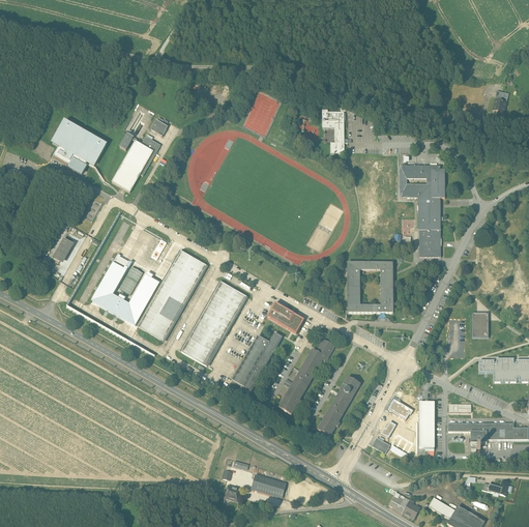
[(506,93),(495,91),(492,104),(503,107),(506,93)]
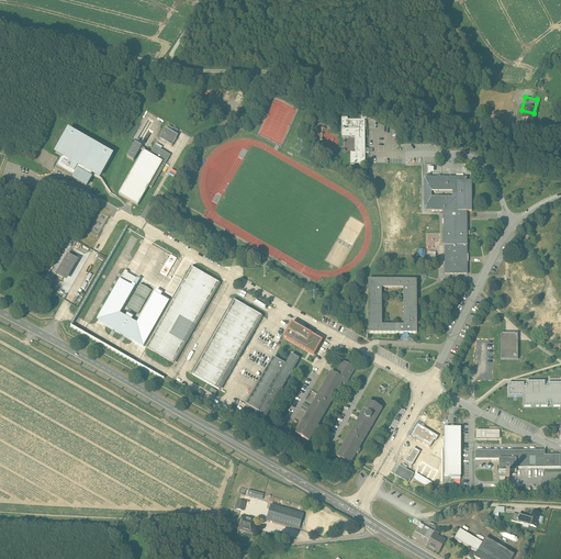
[(363,119),(346,119),(346,116),(340,118),(340,135),(355,134),(355,151),(349,151),(349,161),(363,161),(363,119)]
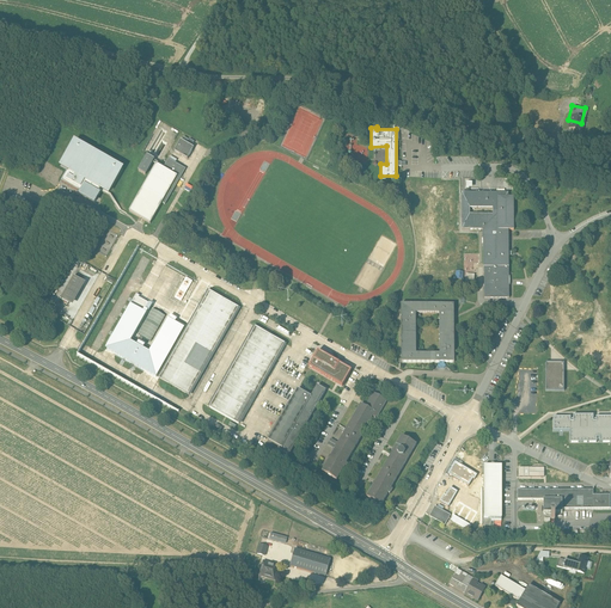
[(193,145),(179,136),(173,148),(185,155),(193,145)]
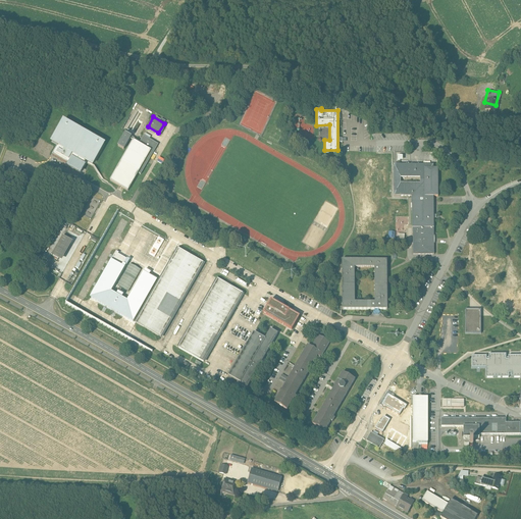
[(103,142),(63,118),(51,139),(57,142),(52,152),(68,161),(67,163),(80,169),(86,158),(92,161),(103,142)]
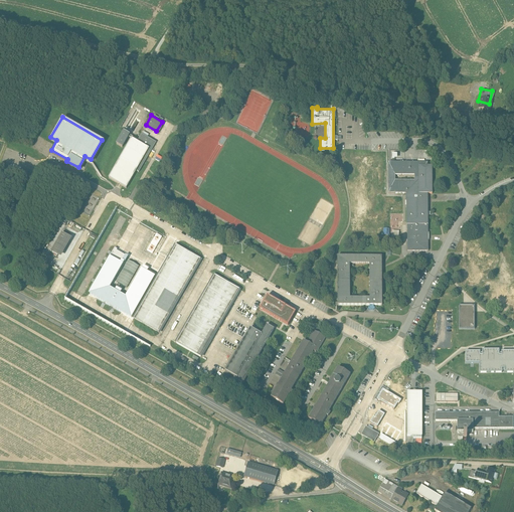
[(123,129),(116,141),(121,145),(129,132),(123,129)]
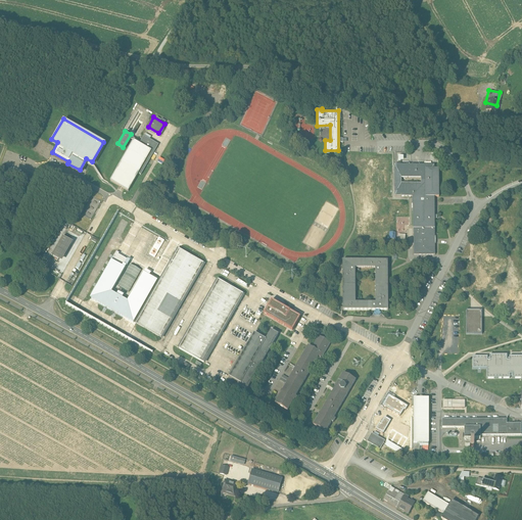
[(157,142),(143,134),(138,141),(150,148),(138,171),(140,172),(157,142)]
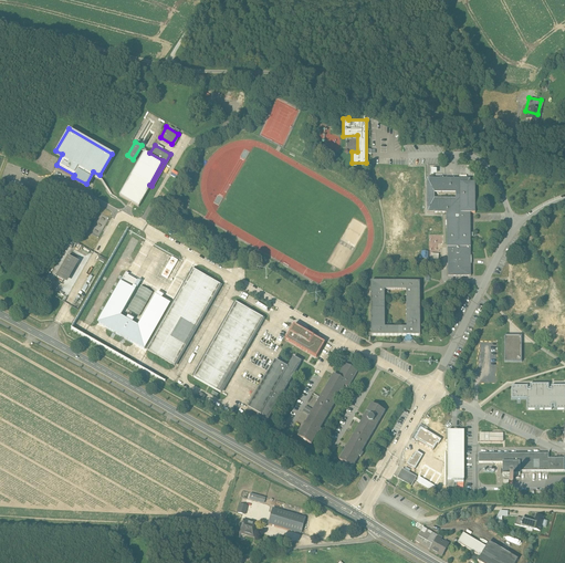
[(143,149),(118,193),(138,205),(149,185),(163,160),(149,153),(143,149)]
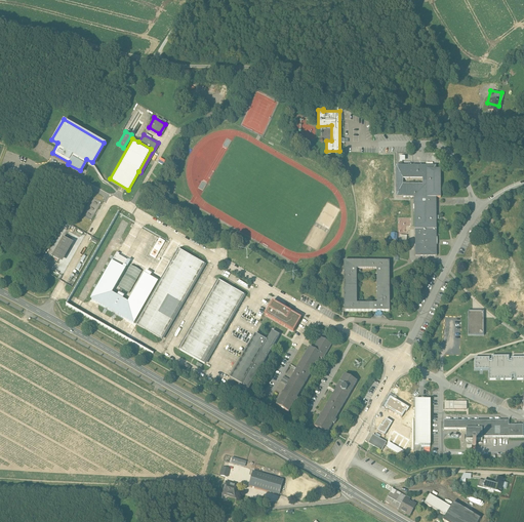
[(413,195),(413,227),(414,227),(435,226),(435,195),(426,195),(426,167),(435,167),(435,163),(395,163),(395,195),(413,195)]
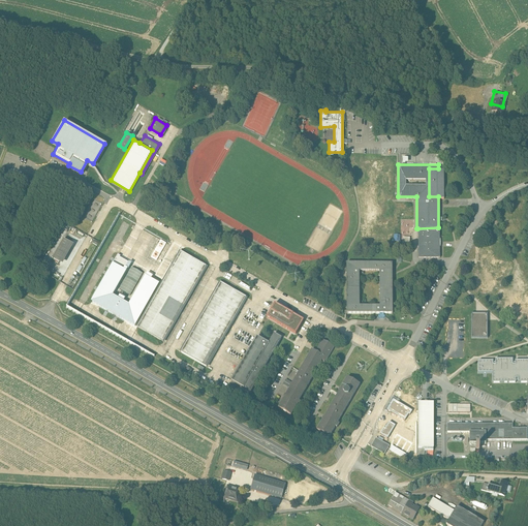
[(442,195),(442,167),(438,168),(429,168),(429,196),(438,196),(442,195)]
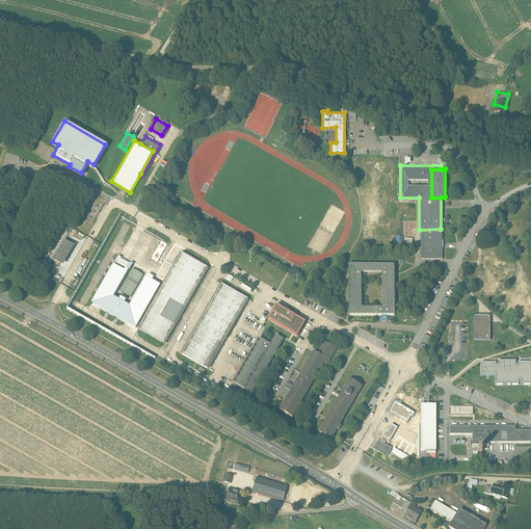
[(441,229),(420,230),(420,257),(441,256),(441,229)]
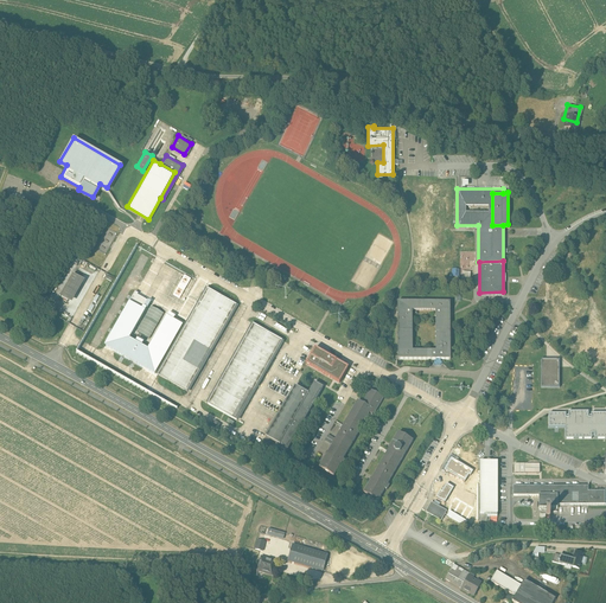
[(84,277),(72,270),(59,293),(71,300),(84,277)]
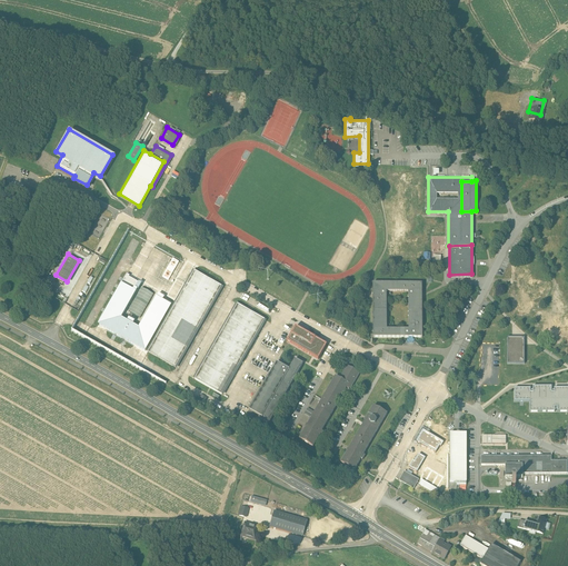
[(179,260),(172,256),(161,274),(168,278),(179,260)]
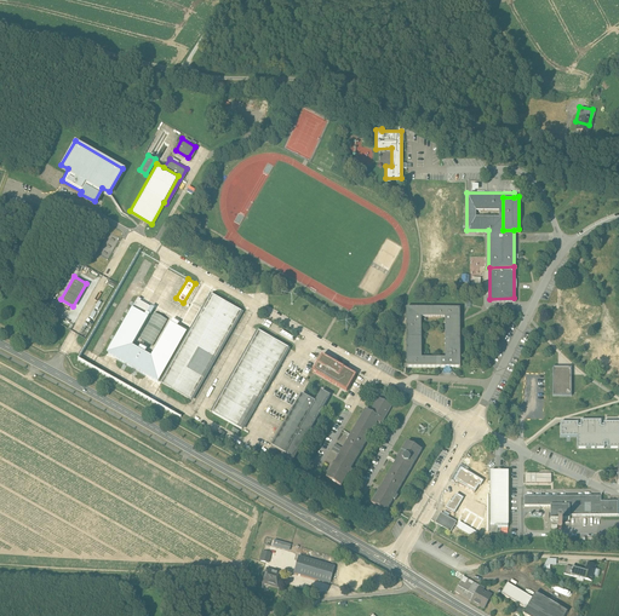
[(212,292),(161,381),(188,396),(239,308),(212,292)]
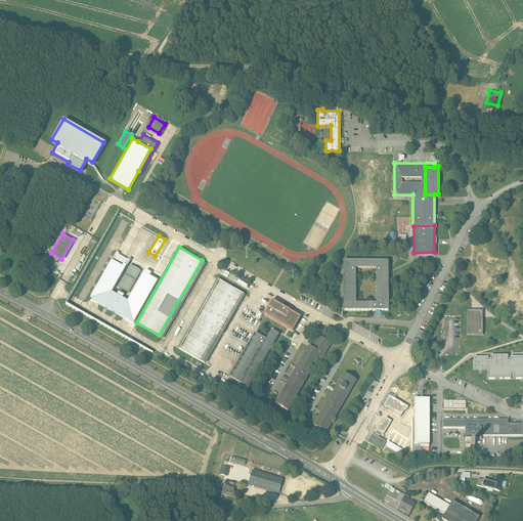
[(388,258),(342,259),(343,309),(377,308),(388,308),(388,258)]
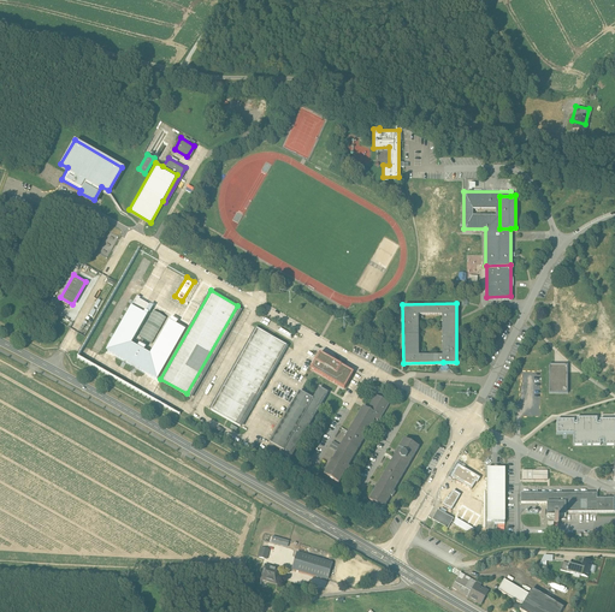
[(105,349),(155,378),(184,330),(169,321),(149,355),(130,343),(147,314),(131,304),(105,349)]
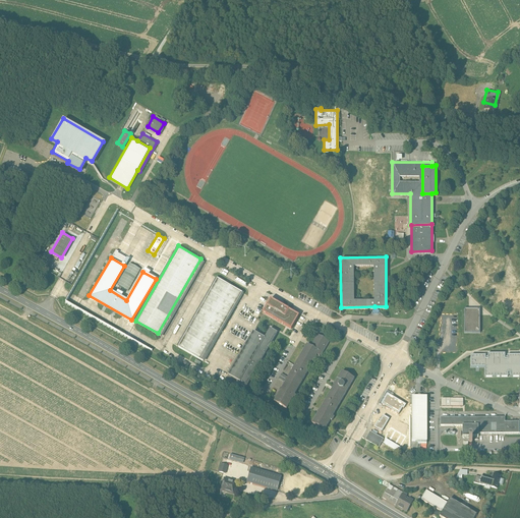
[(140,268),(128,262),(117,284),(128,290),(140,268)]
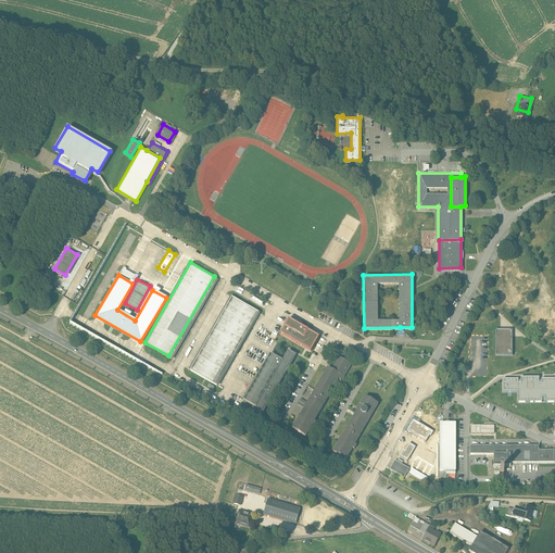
[(231,294),(190,368),(214,382),(256,309),(231,294)]
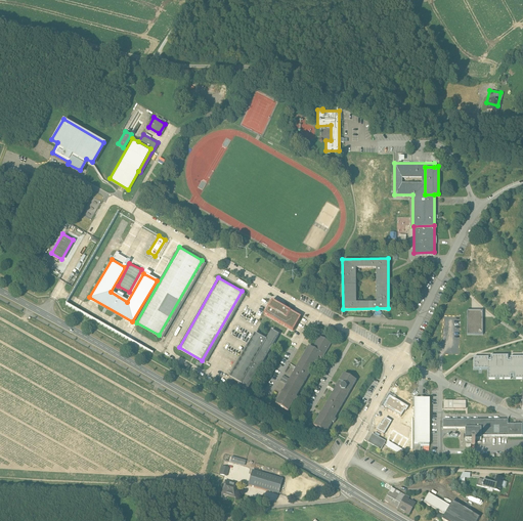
[(522,292),(497,292),(497,302),(522,302),(522,322),(522,321),(522,292)]
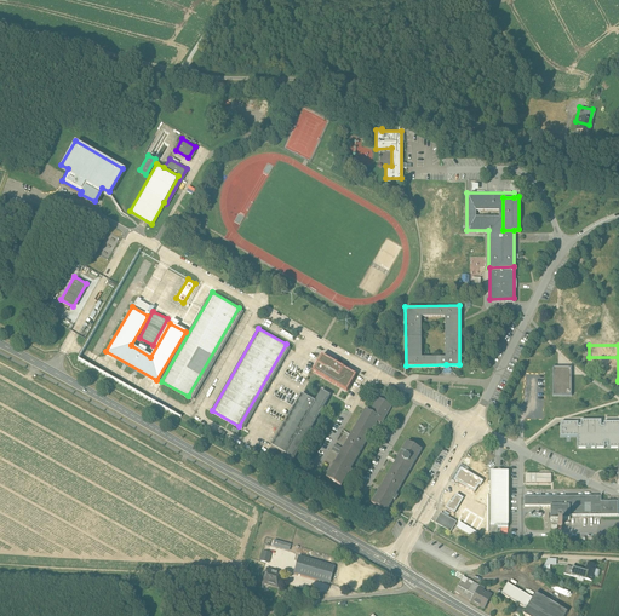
[(321,352),(311,369),(345,389),(355,373),(321,352)]
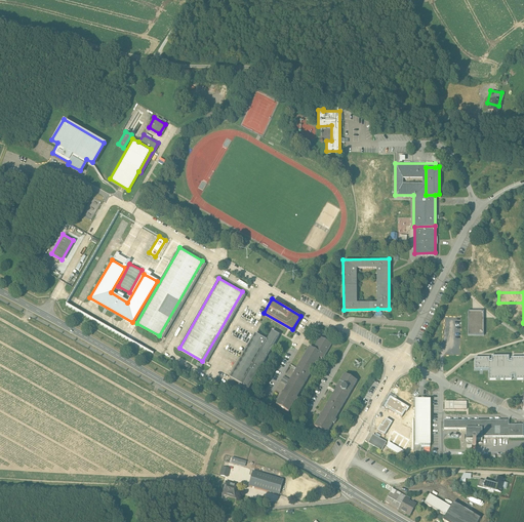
[(483,309),(467,309),(468,332),(483,332),(483,309)]
